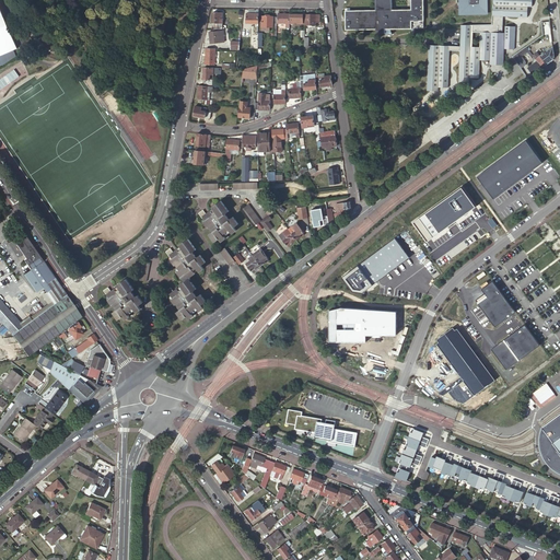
[(374,0),(374,10),(345,11),(345,28),(410,27),(410,21),(422,21),(422,0),(374,0)]
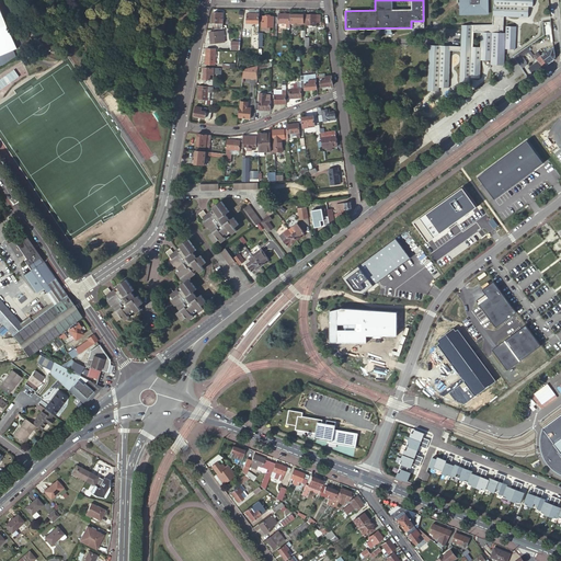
[(461,26),(460,47),(461,47),(461,50),(460,82),(470,82),(470,77),(480,78),(481,59),(491,59),(505,60),(505,48),(516,48),(517,25),(506,25),(506,32),(503,32),(504,15),(519,16),(519,0),(494,0),(493,26),(461,26)]
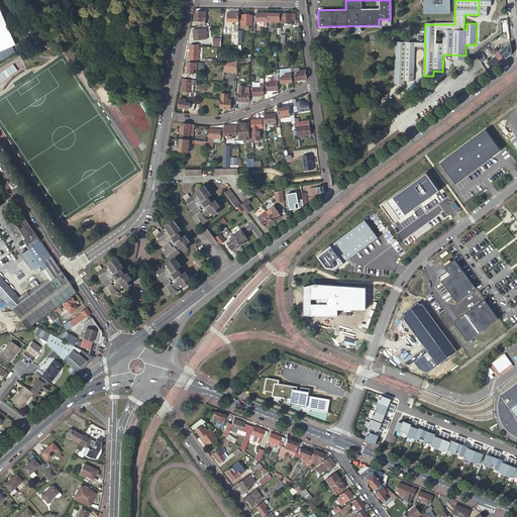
[(425,0),(426,13),(450,13),(449,0),(425,0)]
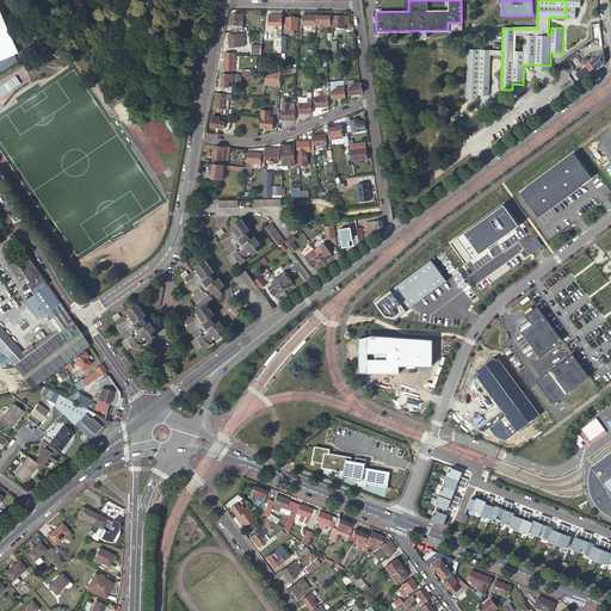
[(566,0),(566,18),(575,18),(576,6),(581,6),(580,0),(566,0)]
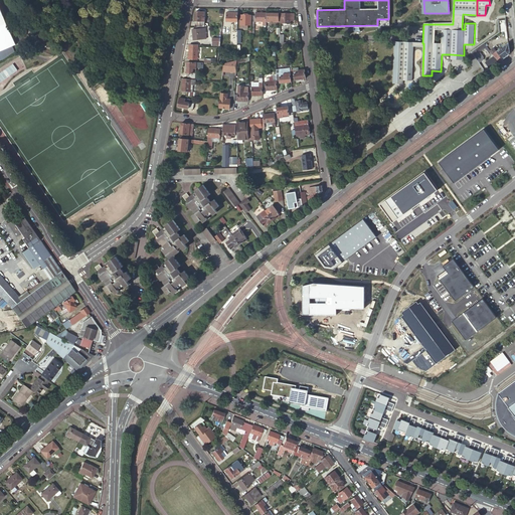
[(0,8),(0,51),(12,47),(16,45),(0,8)]
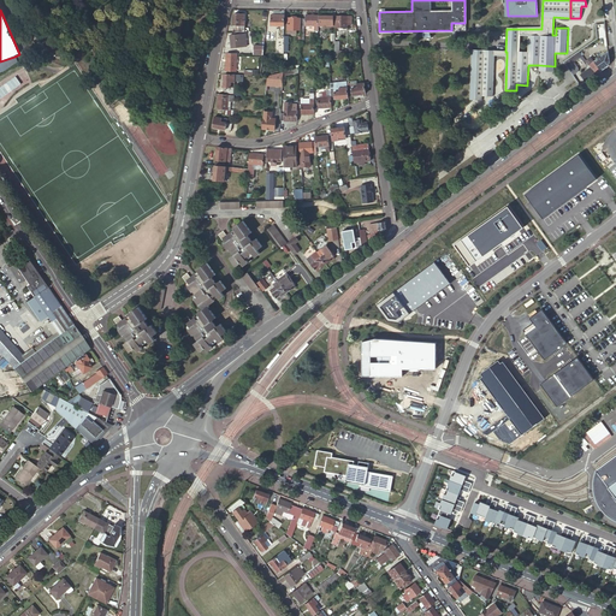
[(234,13),(234,33),(244,31),(244,28),(244,15),(244,13),(234,13)]
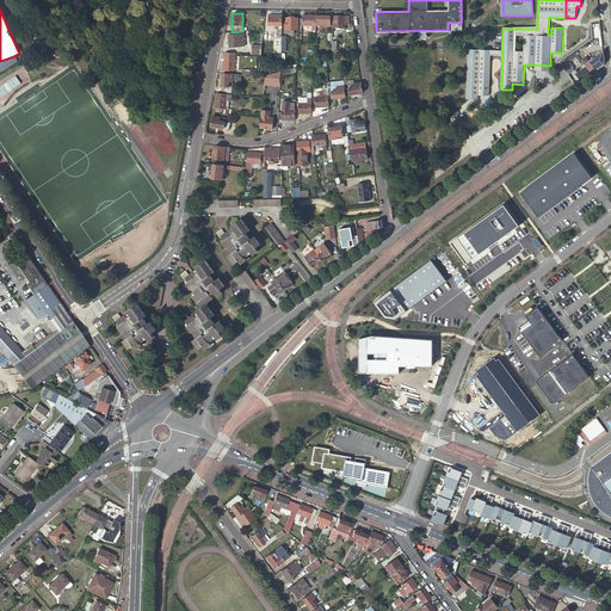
[(283,25),(283,14),(269,14),(269,24),(283,25)]
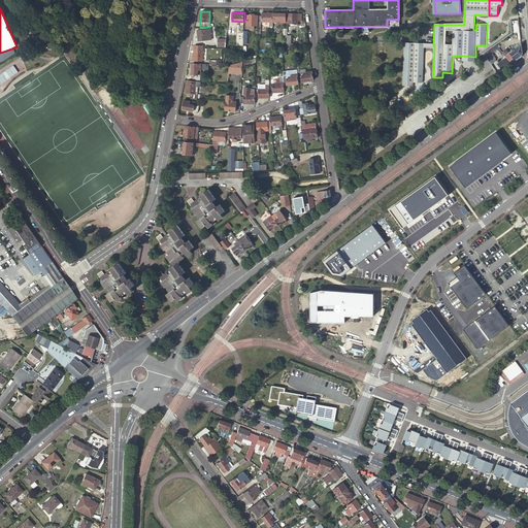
[(262,15),(258,15),(258,22),(262,22),(262,24),(269,25),(269,26),(271,26),(270,27),(273,27),(273,23),(273,13),(262,12),(262,15)]
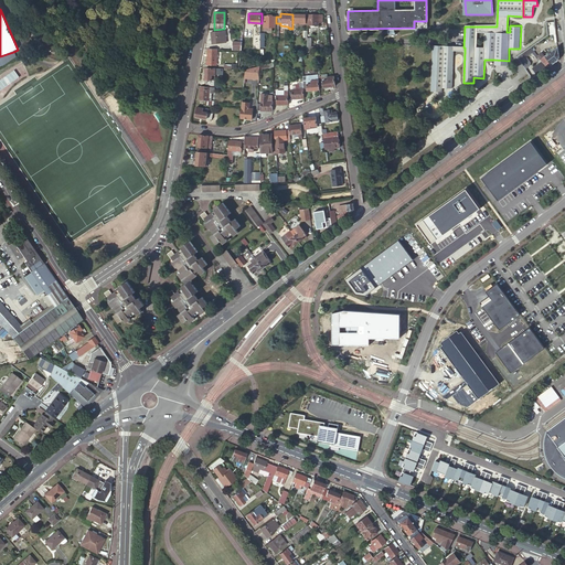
[(306,14),(292,14),(292,24),(306,24),(306,14)]
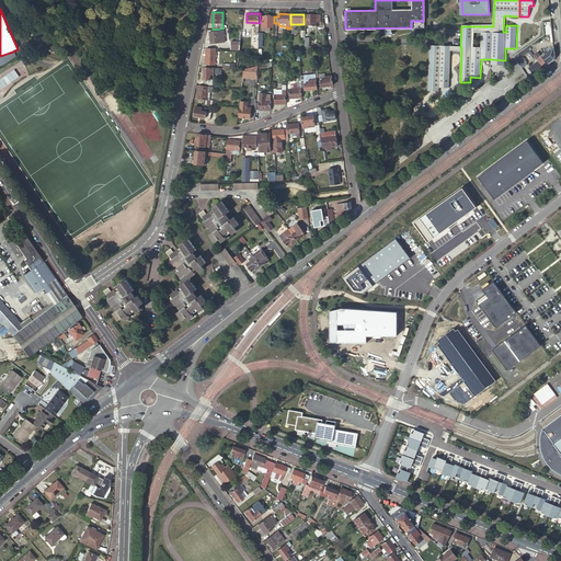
[(320,14),(306,14),(306,22),(309,22),(309,25),(310,25),(316,25),(316,24),(317,24),(317,22),(320,22),(320,14)]
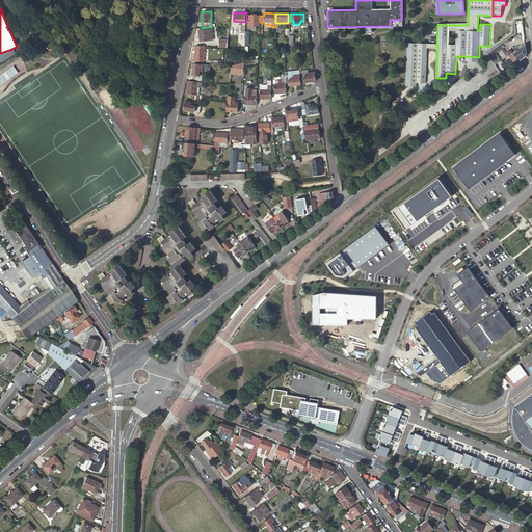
[(260,22),(260,16),(248,15),(248,28),(256,28),(256,25),(260,25),(260,22)]
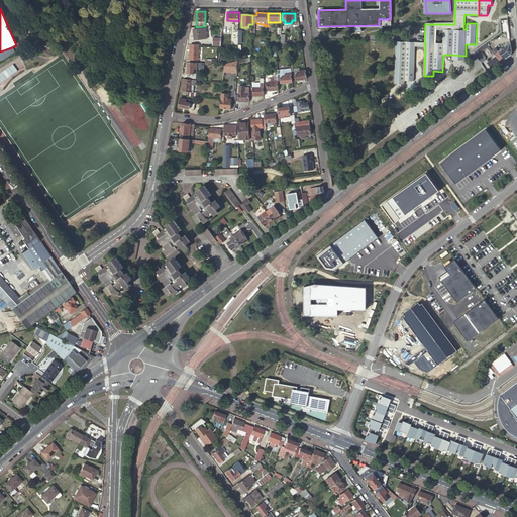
[(201,28),(193,29),(194,39),(202,39),(202,34),(205,34),(204,31),(207,31),(206,27),(201,27),(201,28)]
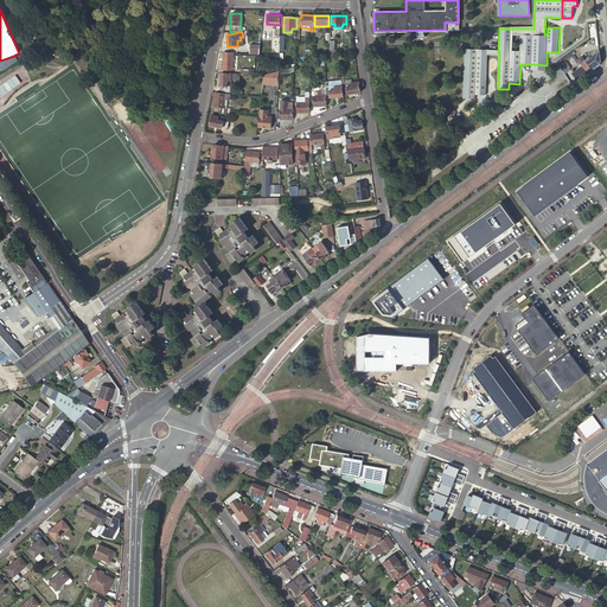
[(331,44),(331,57),(339,55),(343,53),(342,50),(334,51),(334,44),(331,44)]
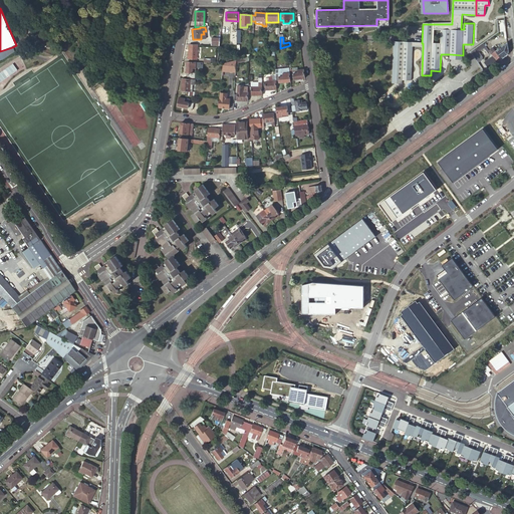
[(412,71),(413,45),(413,42),(394,41),(393,70),(412,71)]
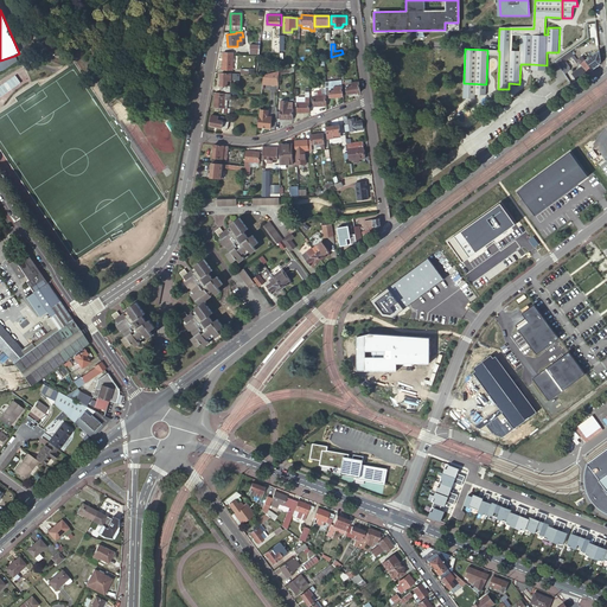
[(601,59),(600,49),(585,59),(580,63),(583,68),(586,70),(585,70),(587,74),(596,66),(599,64),(600,63),(600,62),(601,61),(601,59)]
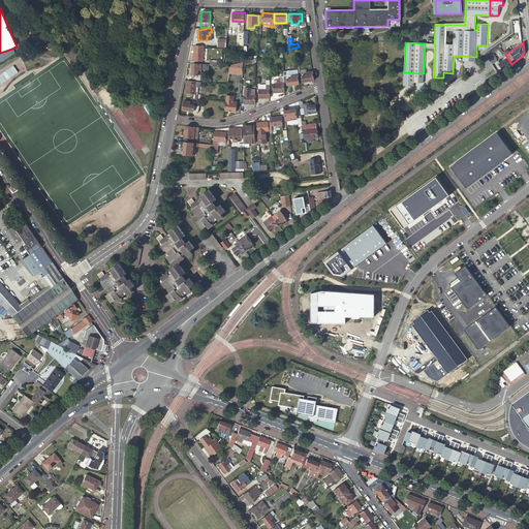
[(204,47),(194,45),(194,61),(198,61),(198,60),(203,60),(204,47)]
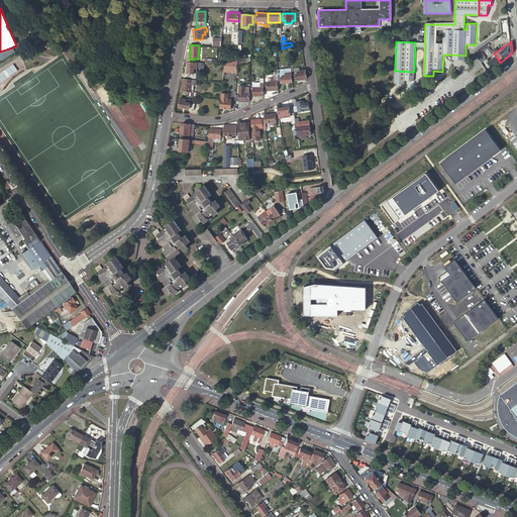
[(474,52),(481,62),(485,59),(486,57),(481,50),(485,48),(482,45),(474,52)]
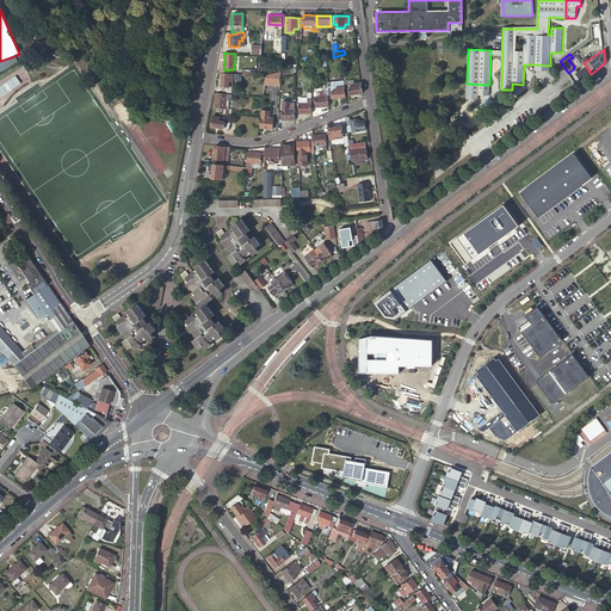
[(0,61),(0,72),(4,71),(17,62),(14,56),(0,61)]
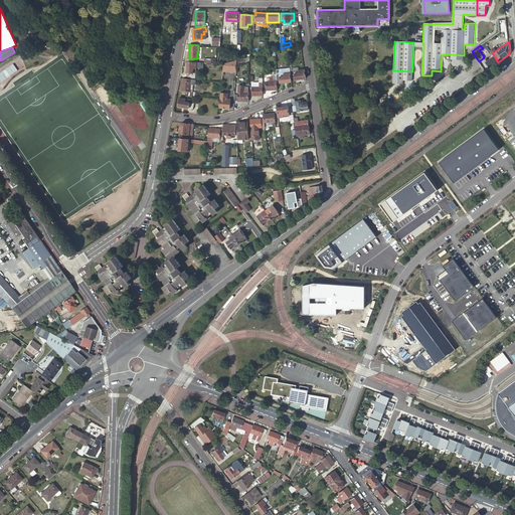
[(357,71),(365,71),(365,56),(357,56),(357,71)]
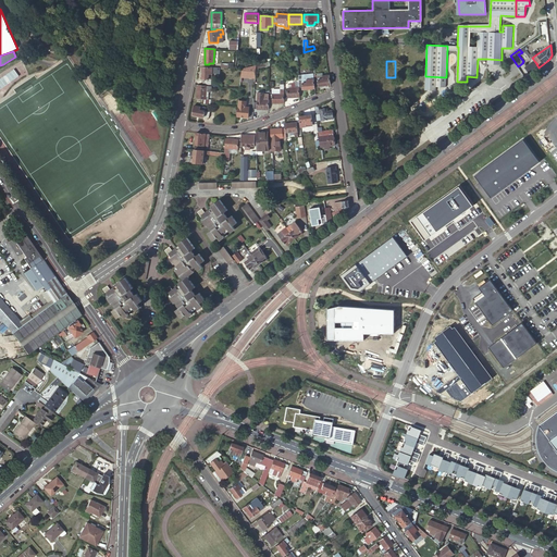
[(530,74),(539,67),(536,64),(537,64),(535,62),(527,69),(530,74)]
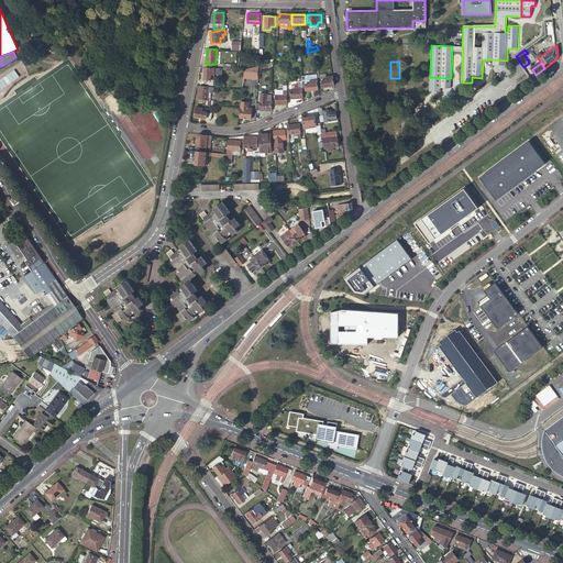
[(261,65),(246,69),(245,78),(260,79),(261,67),(261,65)]
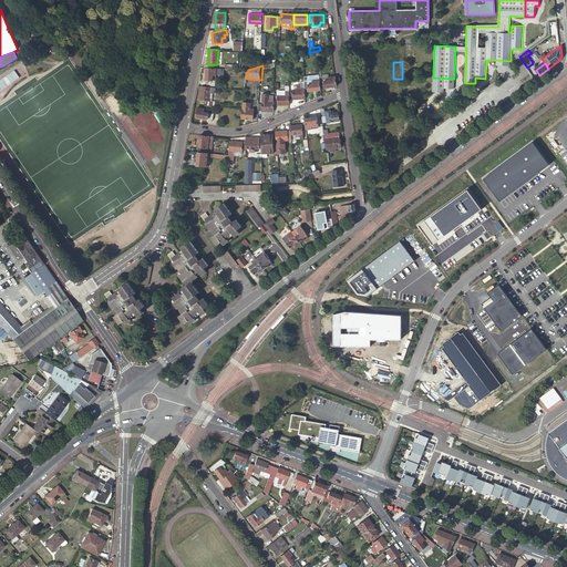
[(370,65),(370,75),(382,75),(382,65),(370,65)]
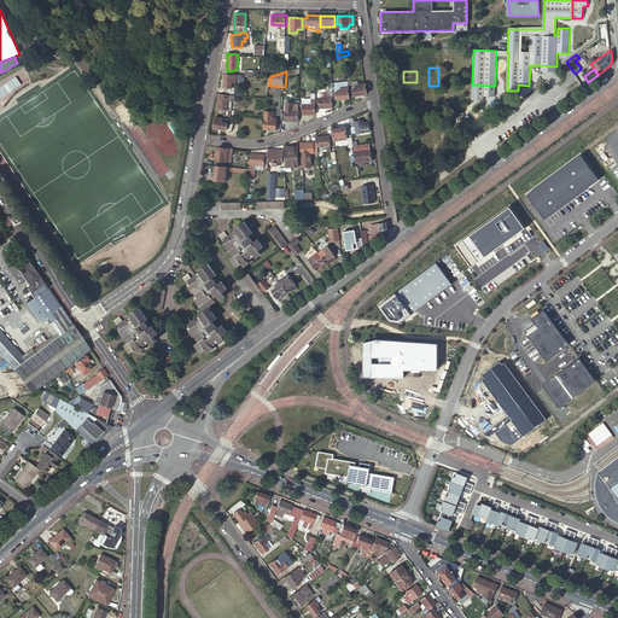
[(238,75),(227,74),(227,88),(234,88),(234,81),(238,82),(238,75)]
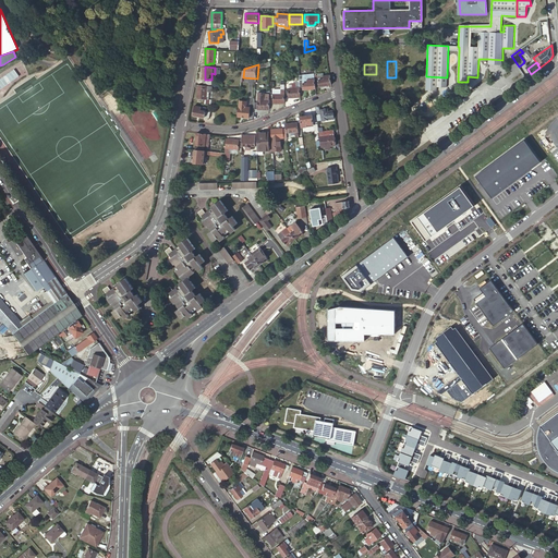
[(205,80),(205,85),(211,86),(213,83),(215,83),(215,74),(211,73),(211,80),(205,80)]
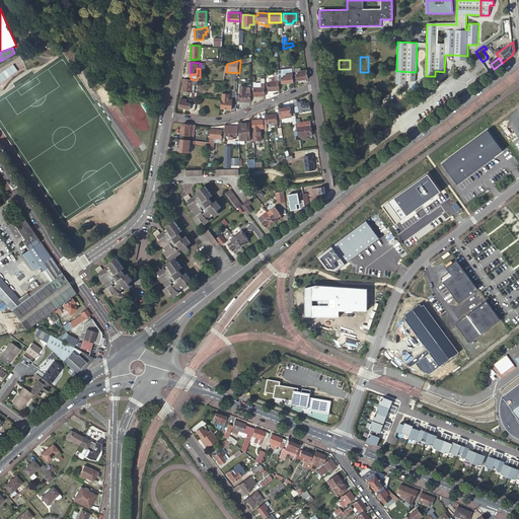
[(293,70),(292,68),(281,70),(282,77),(287,77),(286,74),(293,73),(293,70)]
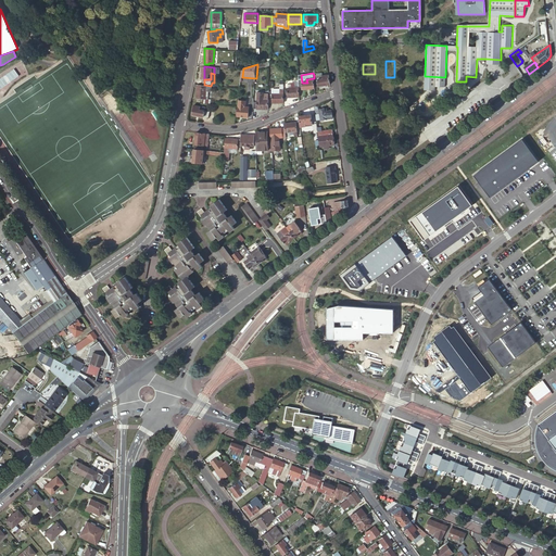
[(299,90),(315,89),(315,88),(315,87),(314,78),(306,79),(307,83),(302,83),(301,75),(299,75),(299,87),(299,90)]
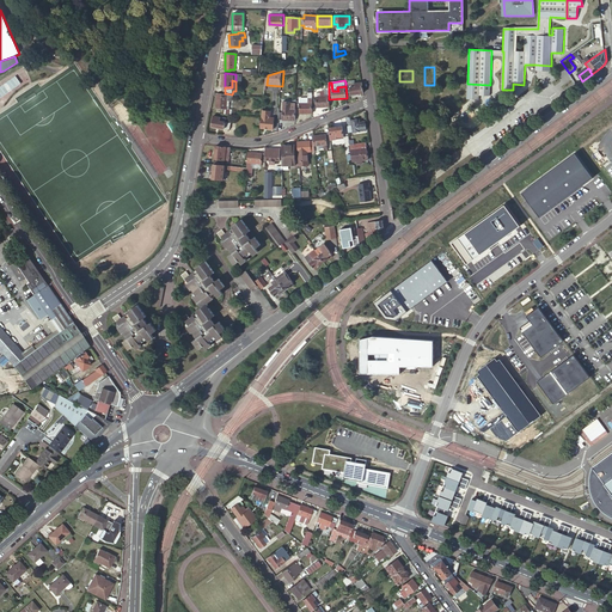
[(347,96),(363,93),(362,83),(355,84),(349,85),(349,83),(346,83),(346,86),(347,96)]
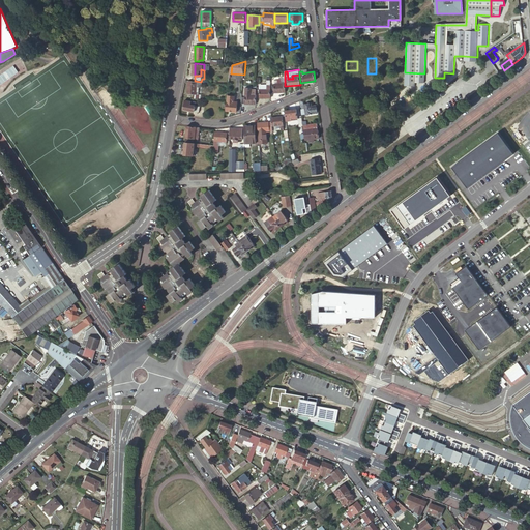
[(424,74),(405,72),(405,77),(408,77),(408,85),(415,85),(415,82),(424,82),(424,74)]
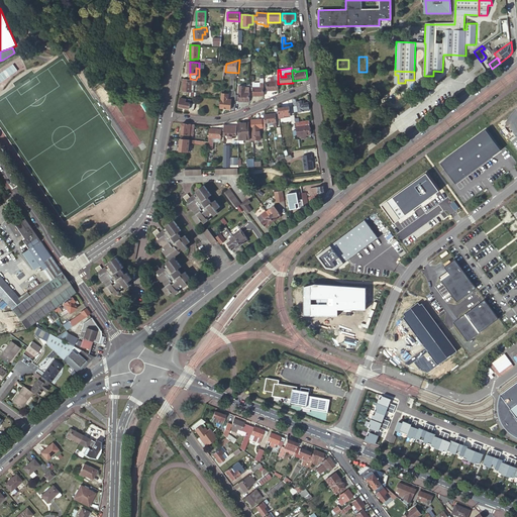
[(253,96),(264,96),(264,91),(264,84),(264,76),(261,76),(261,82),(261,88),(253,88),(253,96)]
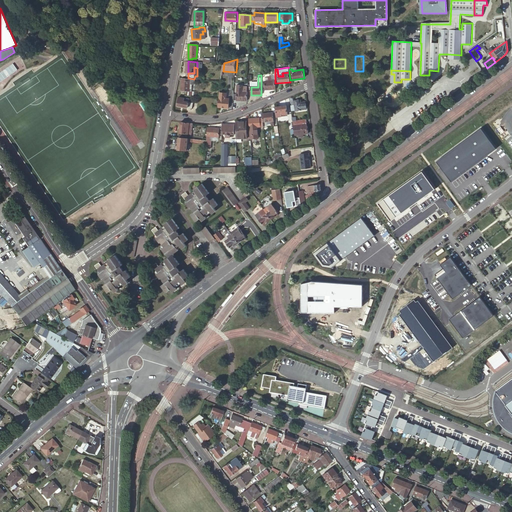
[(261,90),(276,89),(275,83),(275,80),(272,80),(271,76),(269,76),(269,77),(265,77),(265,81),(265,83),(261,83),(261,90)]
